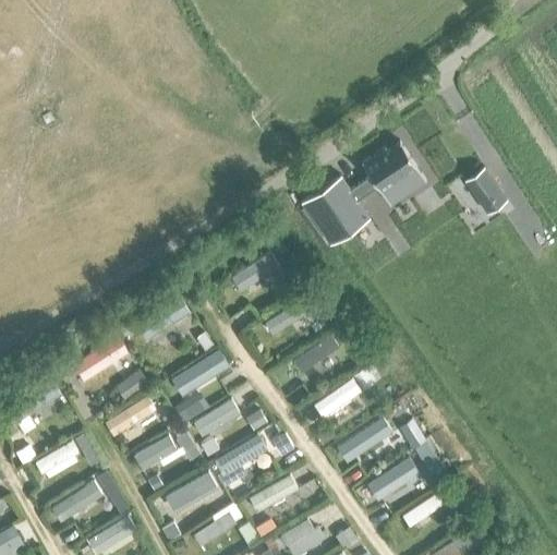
[(371,176),(349,191),(356,202),(378,186),(391,206),(426,182),(400,143),(387,152),(384,147),(362,163),(371,176)]
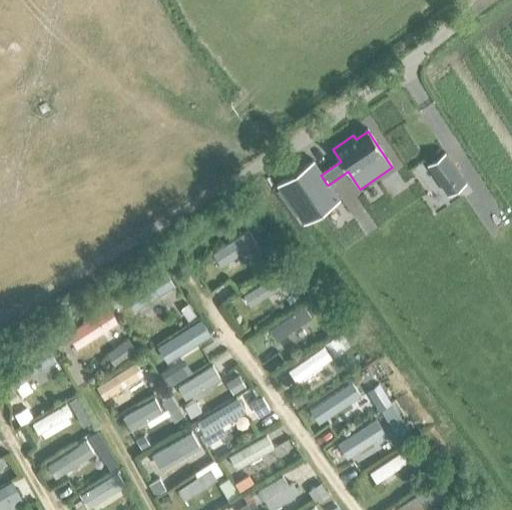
[(444,154),(426,167),(436,182),(454,169),(444,154)]
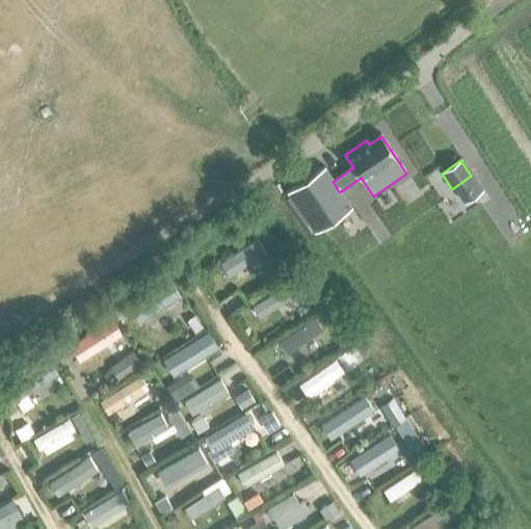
[(289,194),(315,234),(352,209),(340,192),(333,182),(325,170),(289,194)]
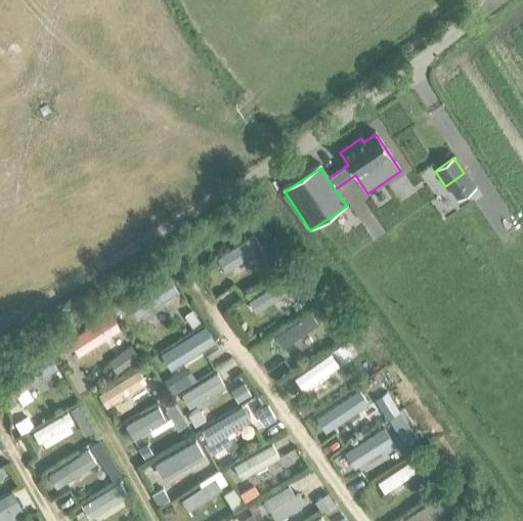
[(263,228),(255,233),(261,244),(269,237),(263,228)]
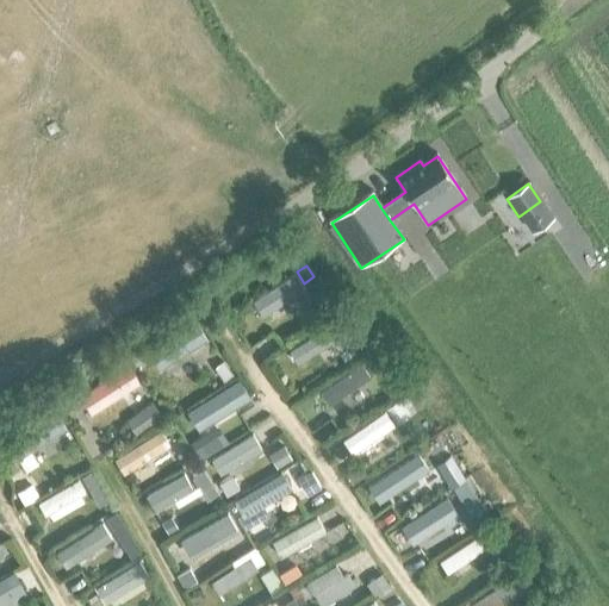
[(299,282),(262,306),(271,319),(308,295),(299,282)]
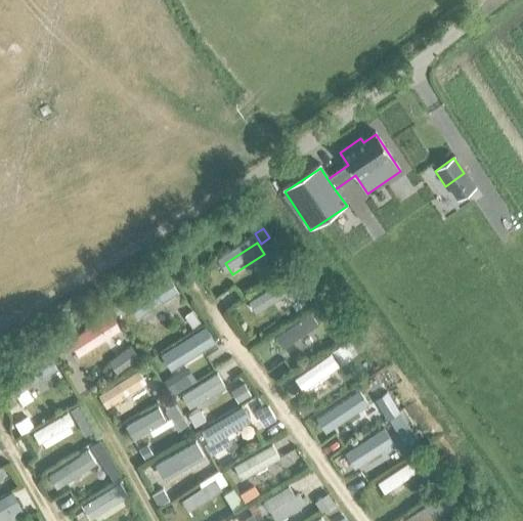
[(170,276),(129,303),(139,319),(180,293),(170,276)]
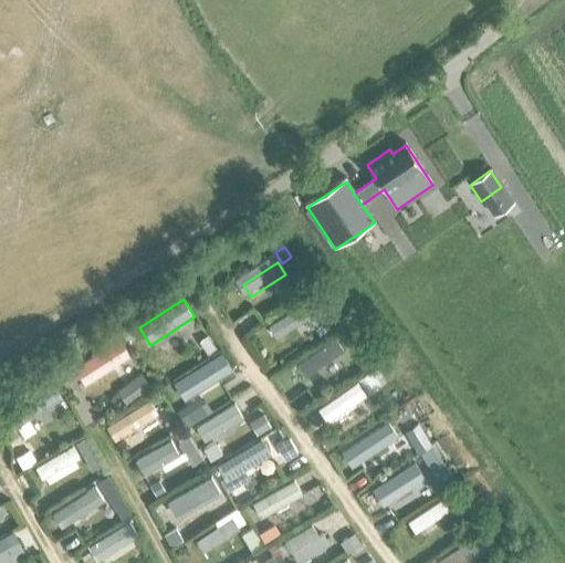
[(305,309),(276,326),(283,337),(299,327),(302,333),(309,330),(305,324),(312,320),(305,309)]
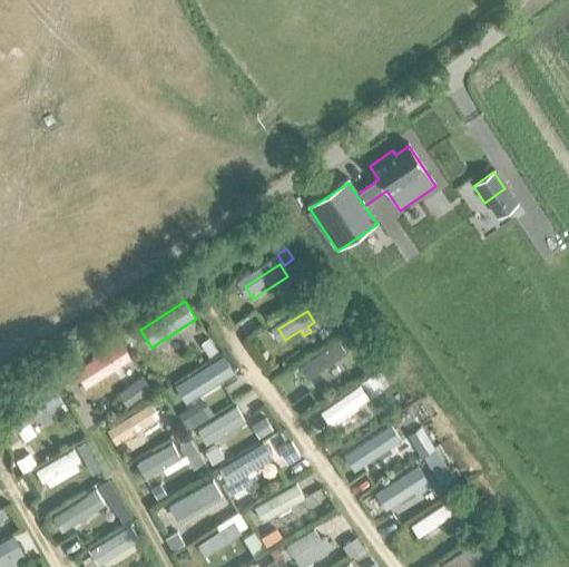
[(336,318),(323,324),(330,335),(343,329),(336,318)]
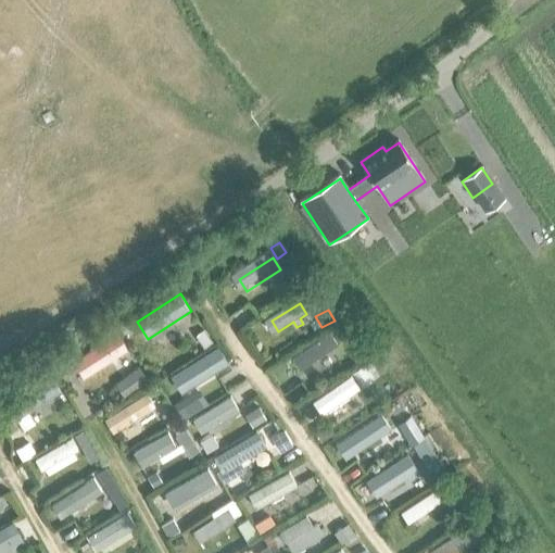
[(338,327),(331,331),(336,338),(342,334),(338,327)]
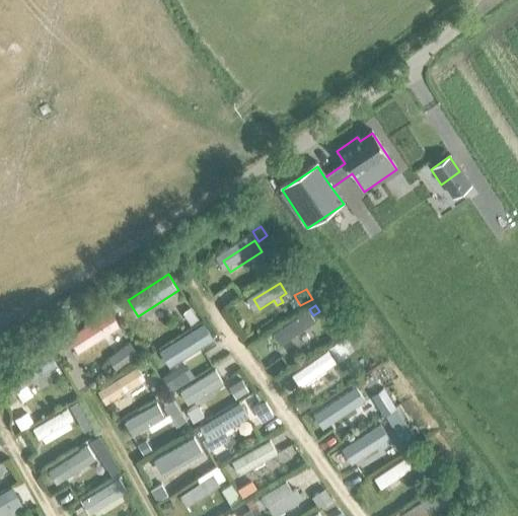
[(191,310),(183,315),(191,326),(198,321),(191,310)]
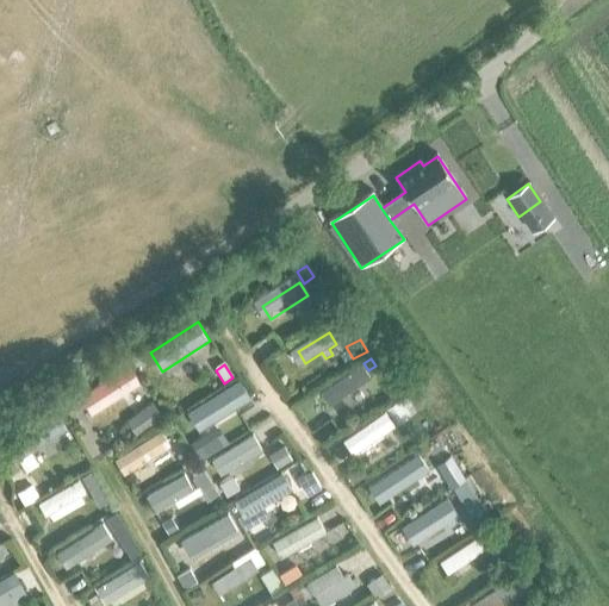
[(361,366),(318,395),(327,406),(370,378),(361,366)]
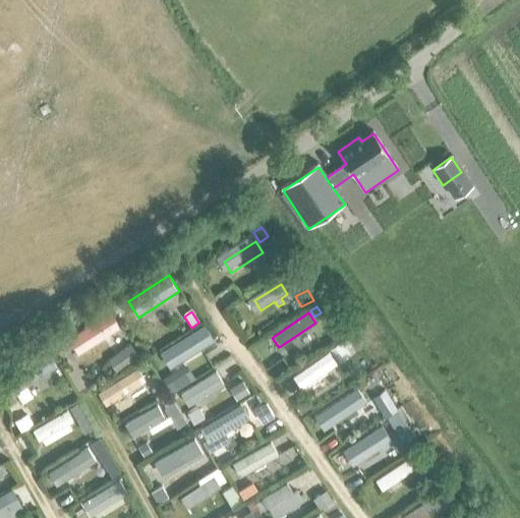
[(110,314),(69,341),(78,356),(120,329),(110,314)]
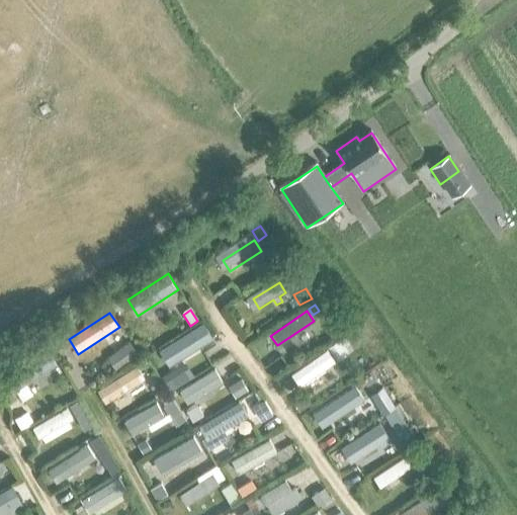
[(195,328),(157,351),(165,365),(191,349),(194,353),(200,350),(197,346),(204,342),(195,328)]
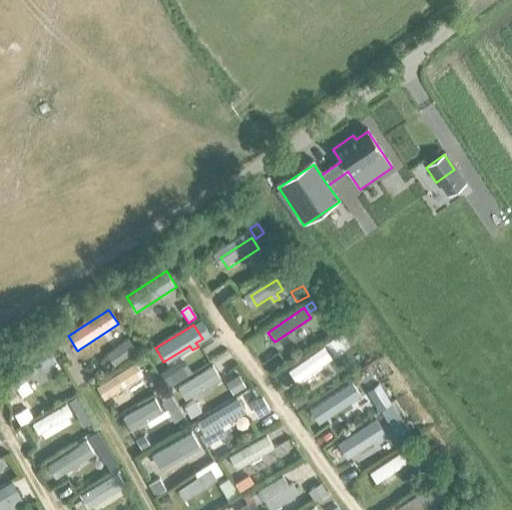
[(343,335),(326,346),(335,359),(352,348),(343,335)]
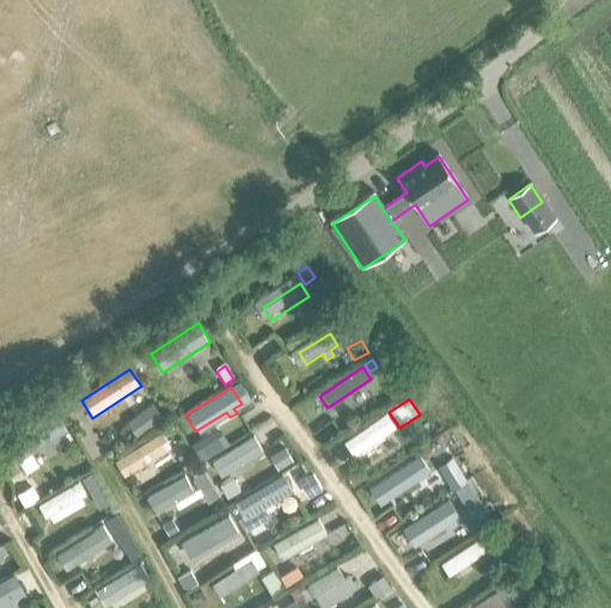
[(68,403),(59,409),(65,418),(73,412),(68,403)]
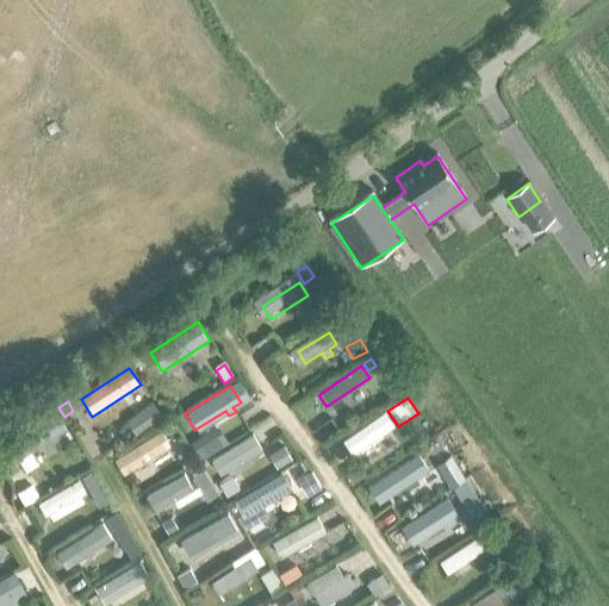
[(154,403),(128,420),(138,435),(163,417),(154,403)]
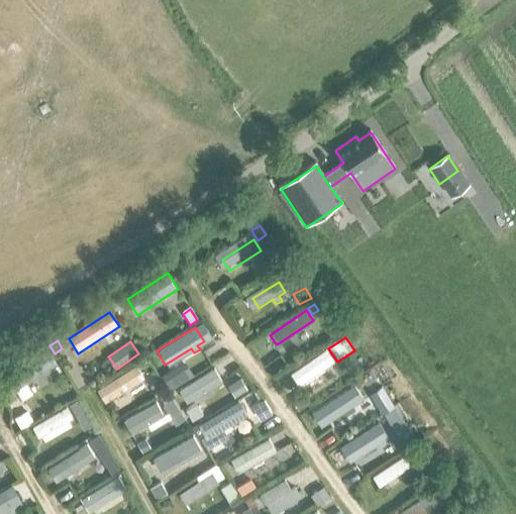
[(326,350),(291,375),(299,386),(334,362),(332,360),(326,350)]
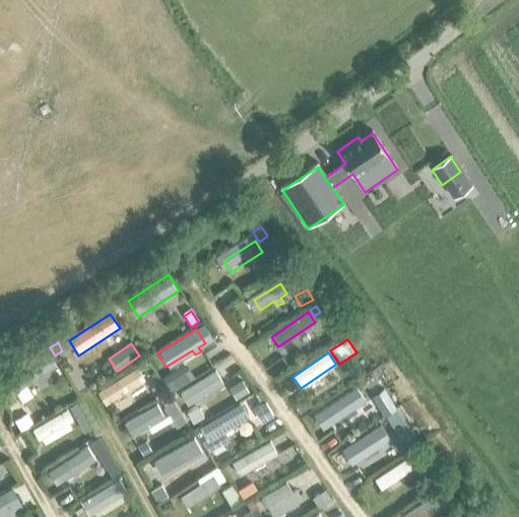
[(46,353),(2,382),(12,397),(56,369),(46,353)]
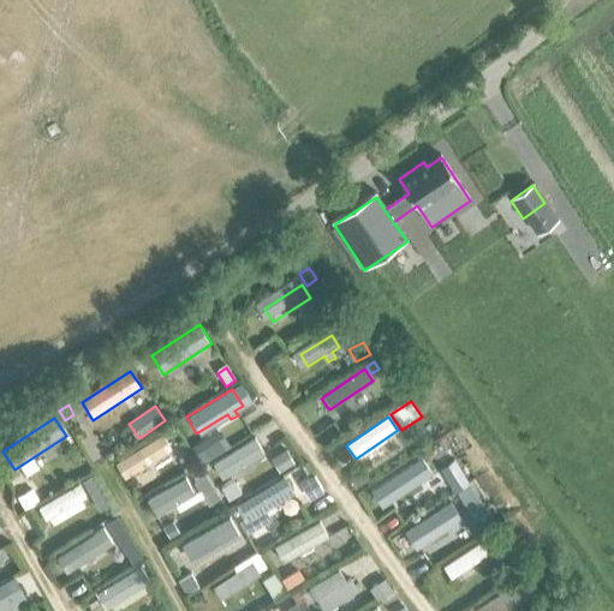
[(162,436),(115,465),(126,480),(172,451),(162,436)]
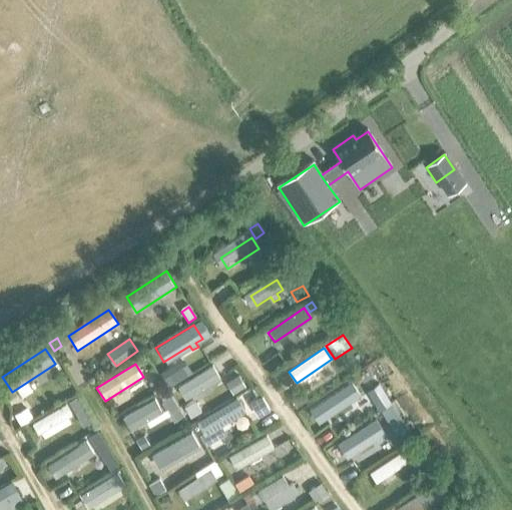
[(212,367),(179,387),(186,398),(207,385),(209,389),(217,385),(214,380),(219,378),(212,367)]
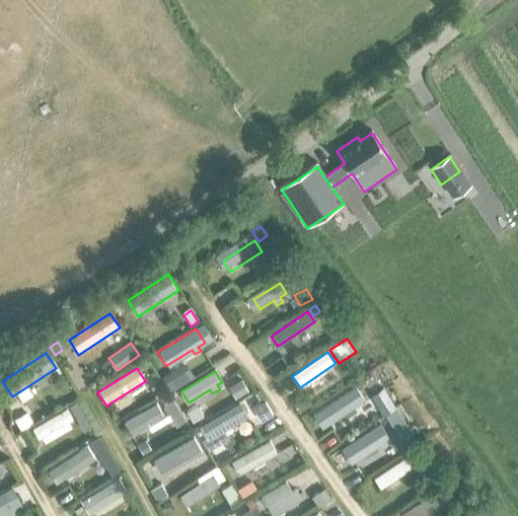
[(185,372),(165,383),(170,393),(191,381),(185,372)]
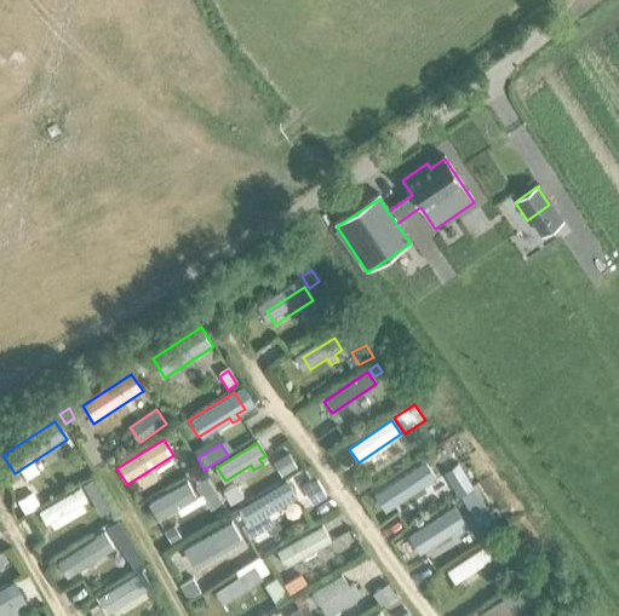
[(445,448),(433,455),(440,465),(451,458),(445,448)]
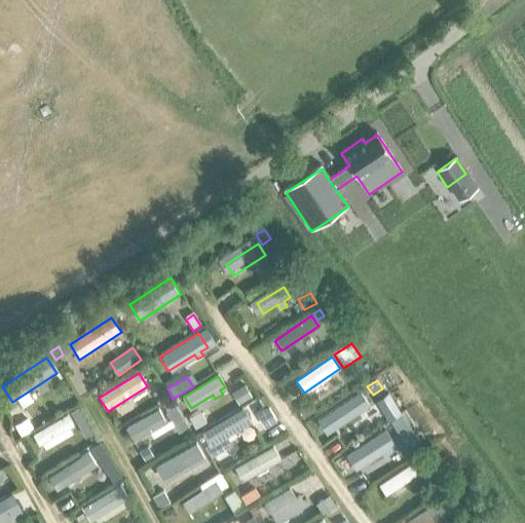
[(246,385),(233,393),(239,404),(252,397),(246,385)]
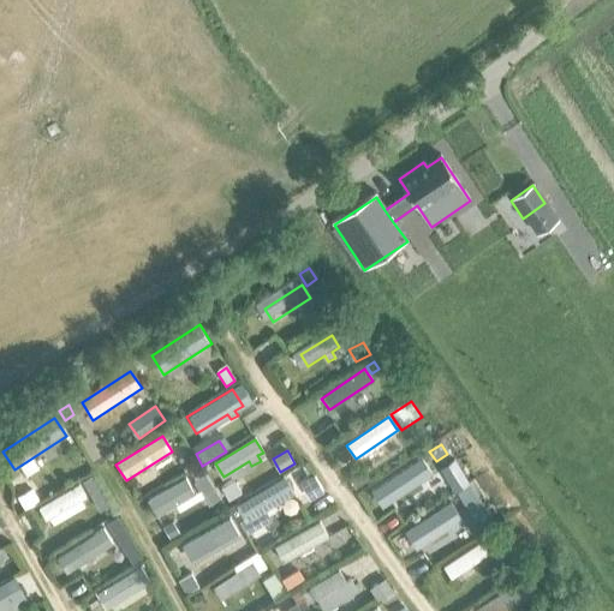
[(454,462),(441,469),(457,493),(469,485),(454,462)]
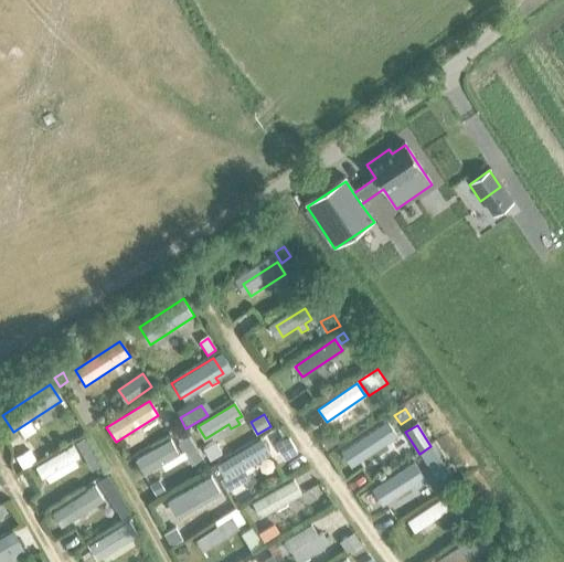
[(384,426),(353,446),(361,458),(379,447),(381,452),(391,445),(387,441),(392,438),(384,426)]
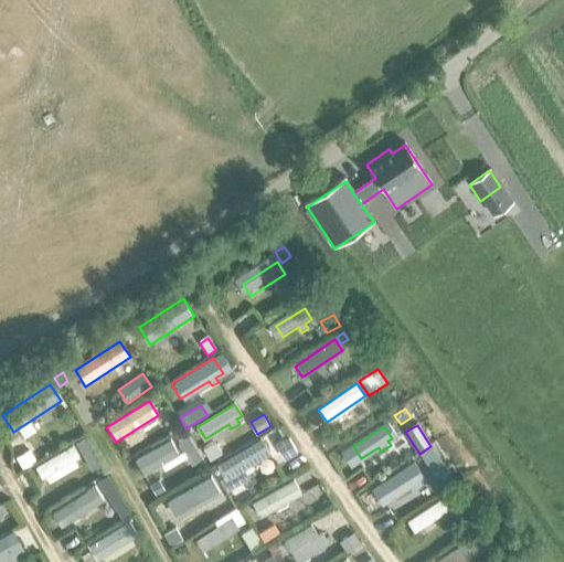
[(331,433),(320,441),(328,451),(338,443),(331,433)]
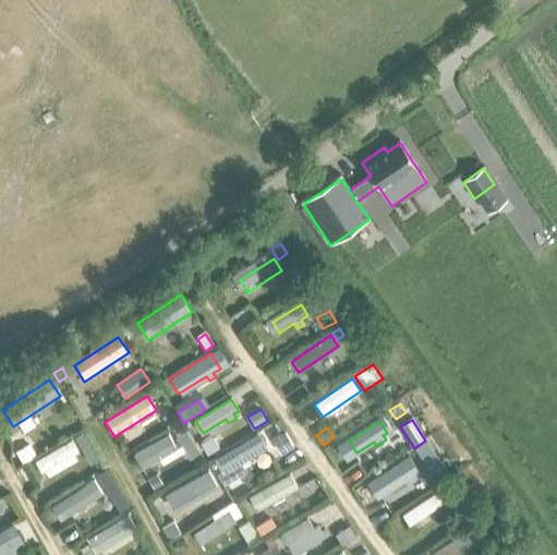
[(285,433),(273,439),(282,456),(294,448),(285,433)]
